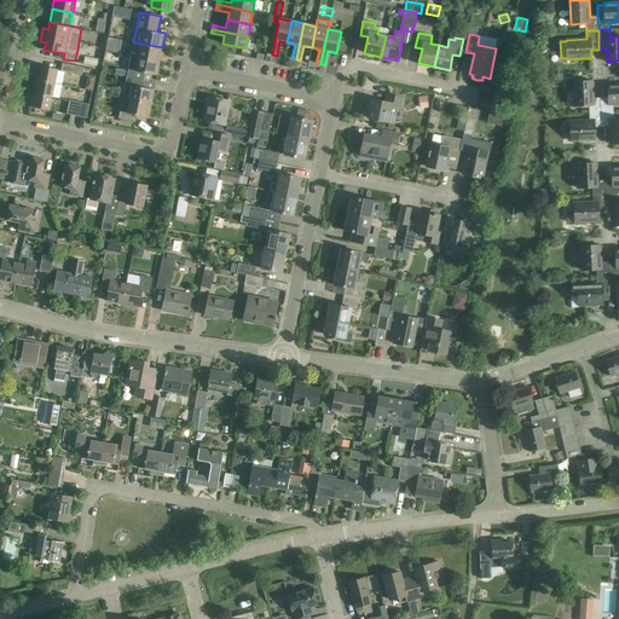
[(115,42),(108,41),(105,51),(114,52),(115,42)]
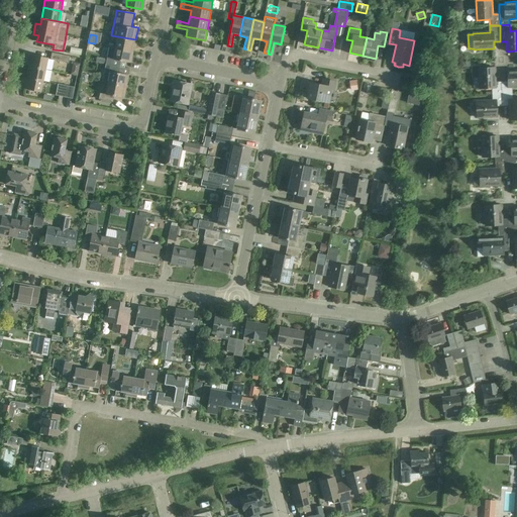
[(116,41),(114,47),(133,52),(135,39),(111,35),(110,40),(116,41)]
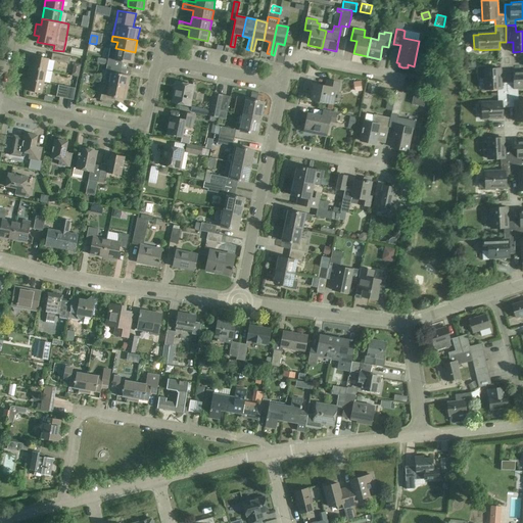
[(115,48),(110,47),(106,64),(122,67),(123,61),(133,63),(135,52),(115,48)]
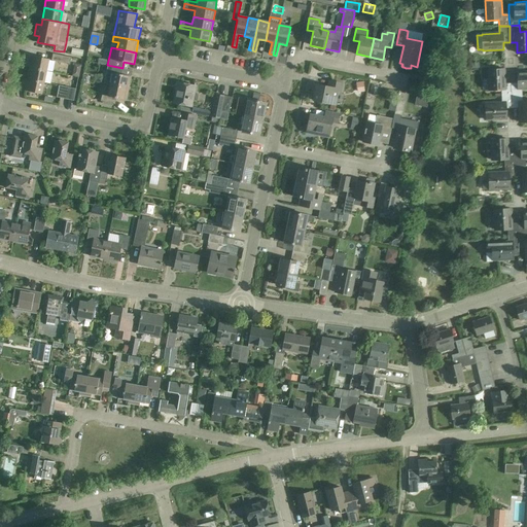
[(72,49),(71,55),(82,58),(83,51),(72,49)]
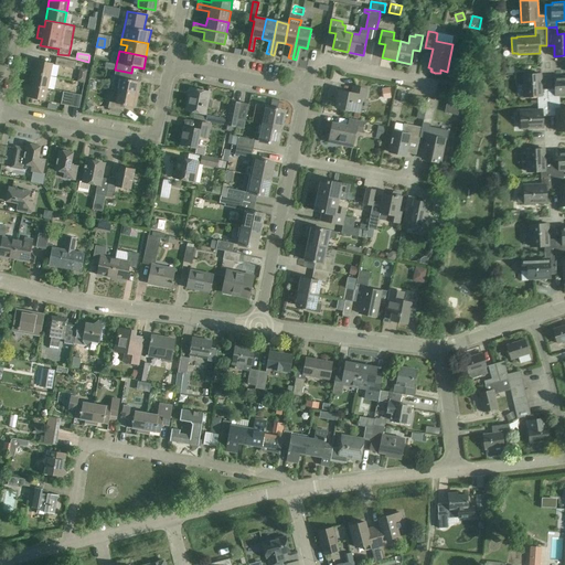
[(56,57),(55,65),(75,68),(76,62),(56,57)]
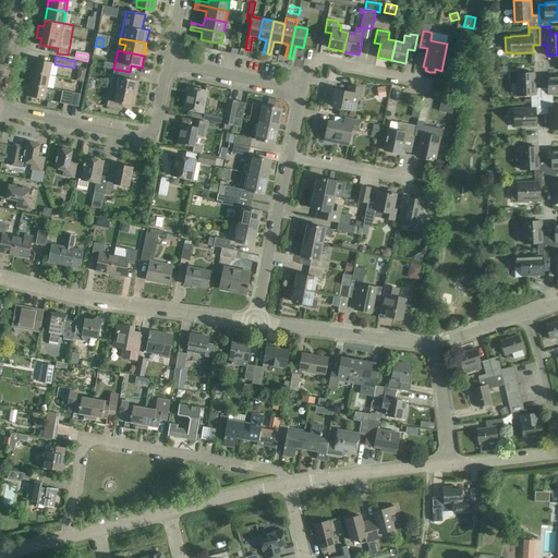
[(35,59),(32,72),(50,75),(52,63),(35,59)]
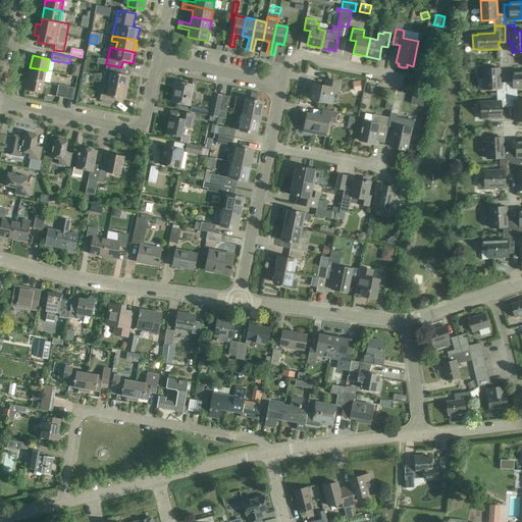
[(120,73),(121,67),(106,64),(105,70),(104,76),(110,79),(109,84),(127,87),(129,75),(120,73)]
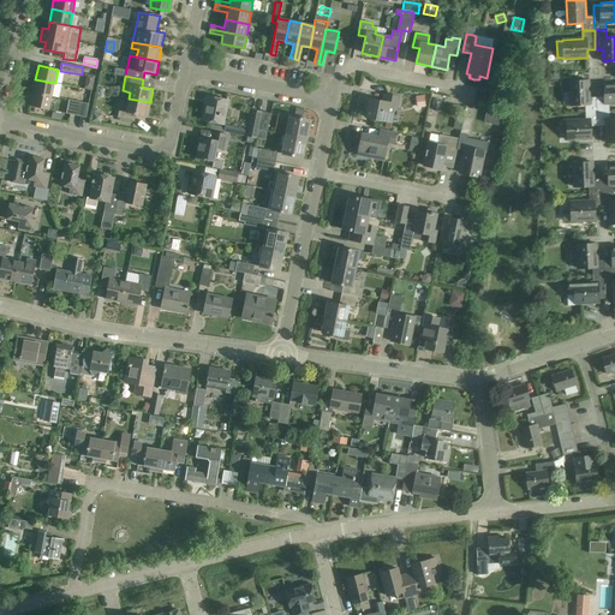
[(35,79),(33,93),(52,96),(55,83),(35,79)]
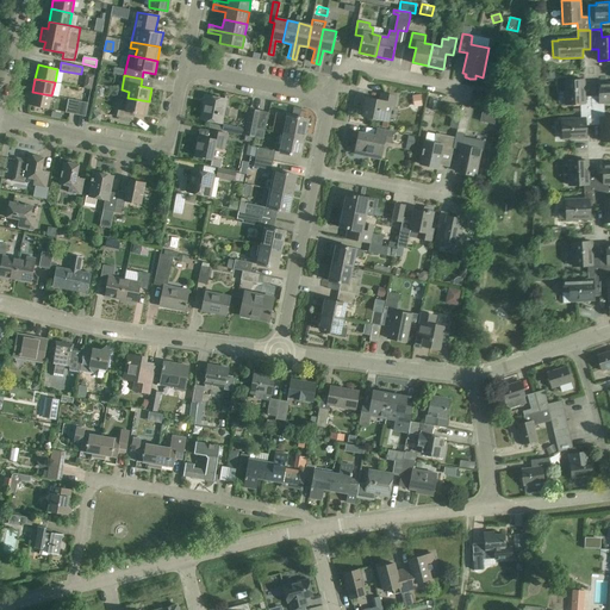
[(580,104),(582,111),(593,111),(592,97),(585,97),(584,80),(565,80),(566,104),(580,104)]
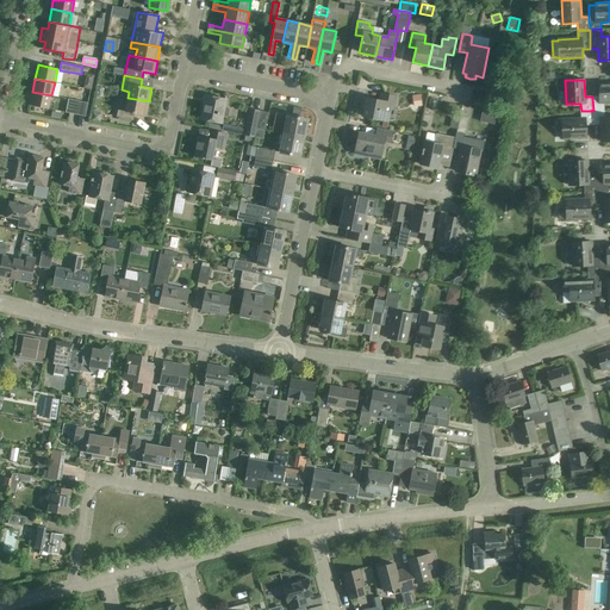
[(592,97),(593,111),(605,111),(604,103),(609,101),(609,82),(599,83),(599,95),(592,97)]
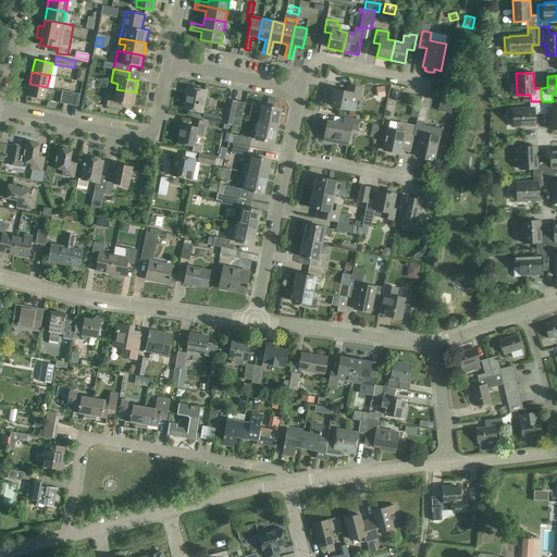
[(45,99),(47,87),(29,84),(27,96),(45,99)]
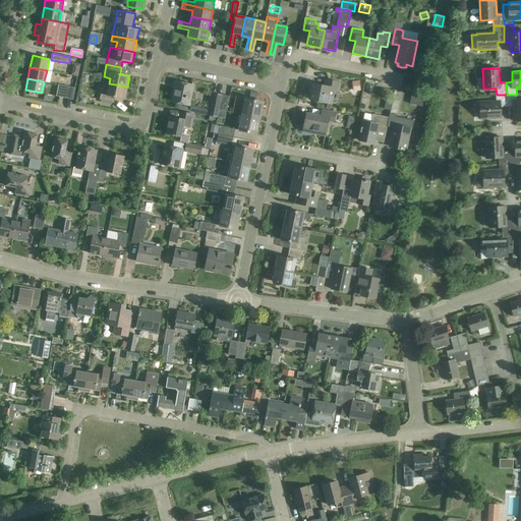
[(312,84),(309,100),(331,105),(334,91),(337,91),(339,83),(326,80),(324,87),(312,84)]
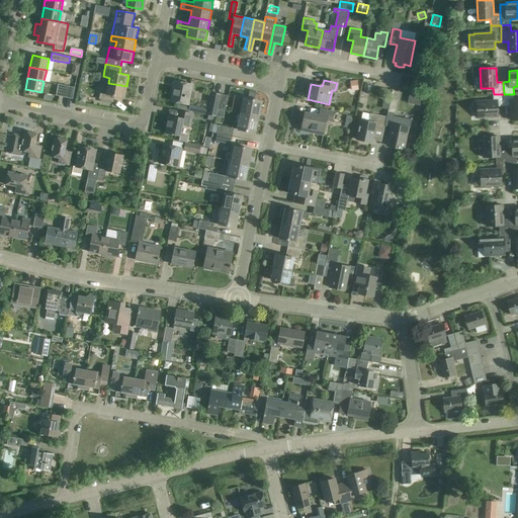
[(175,81),(171,101),(189,105),(190,99),(192,99),(194,98),(195,93),(194,92),(191,91),(193,85),(175,81)]
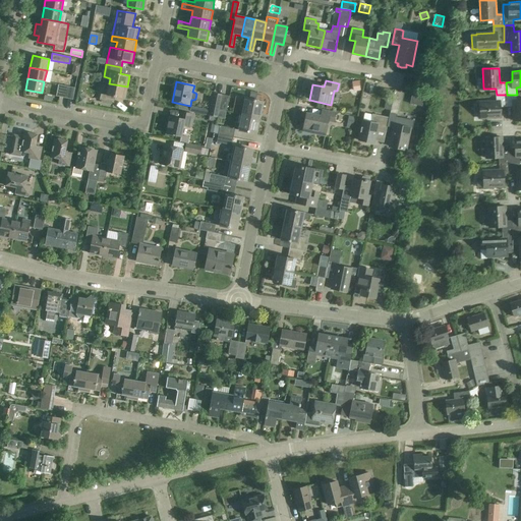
[(352,82),(354,92),(361,91),(359,81),(352,82)]
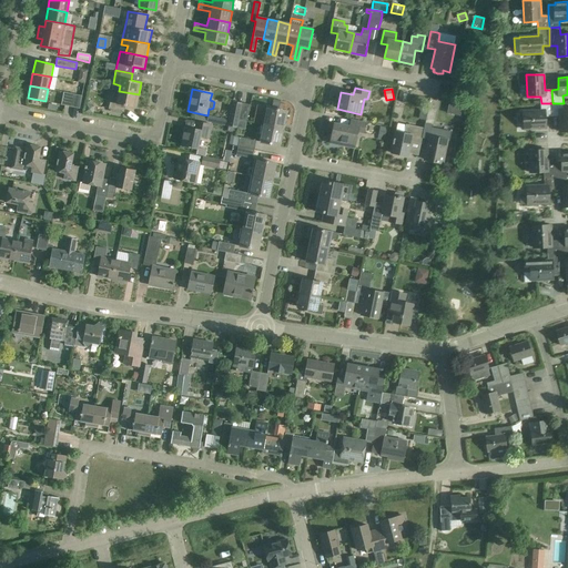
[(125,105),(137,108),(139,94),(119,91),(117,103),(110,102),(109,109),(124,112),(125,105)]
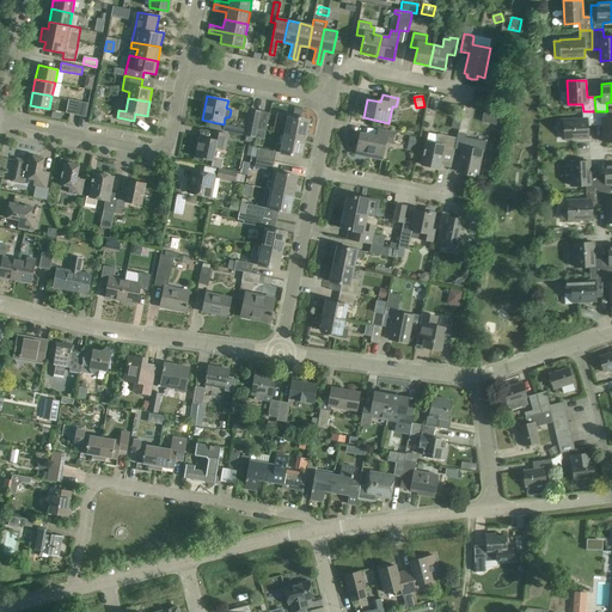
[(86,117),(89,104),(68,99),(66,114),(86,117)]
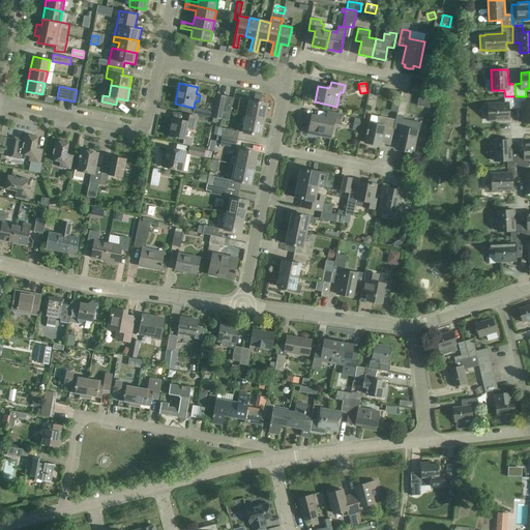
[(373,87),(371,95),(378,96),(380,88),(373,87)]
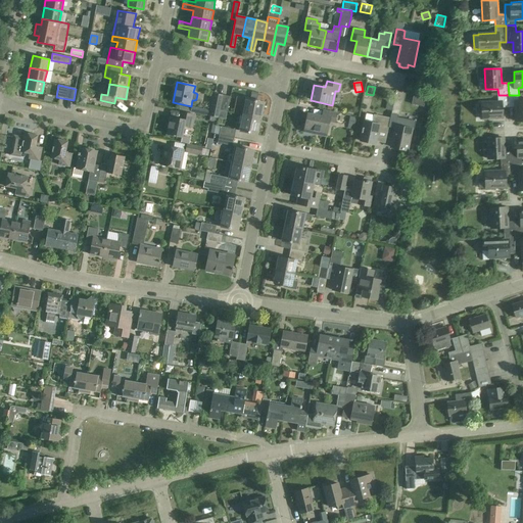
[(218,117),(219,110),(222,95),(214,93),(208,115),(218,117)]
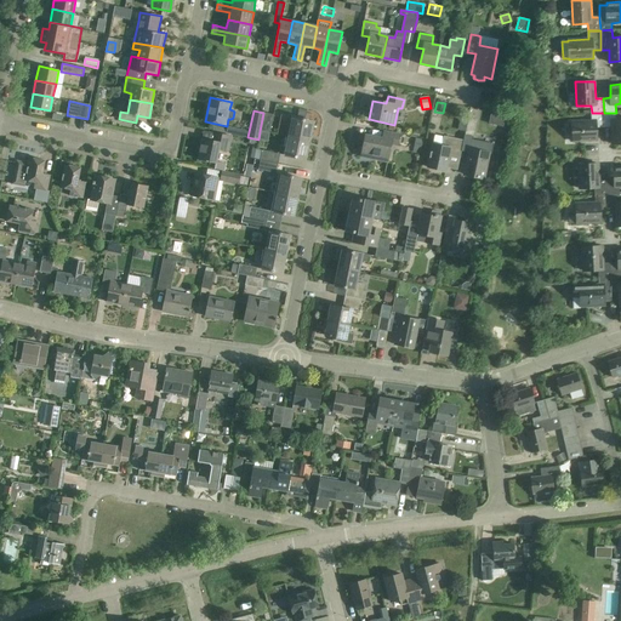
[(260,131),(271,132),(274,115),(263,113),(260,131)]
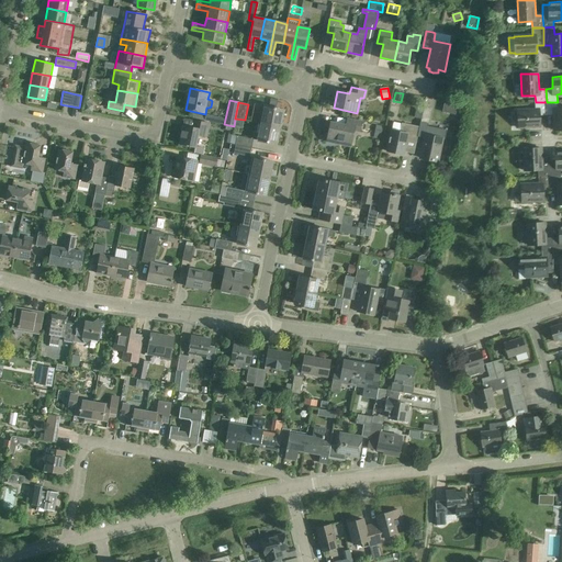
[(547,114),(547,102),(536,102),(536,110),(518,110),(518,127),(540,126),(540,115),(547,114)]
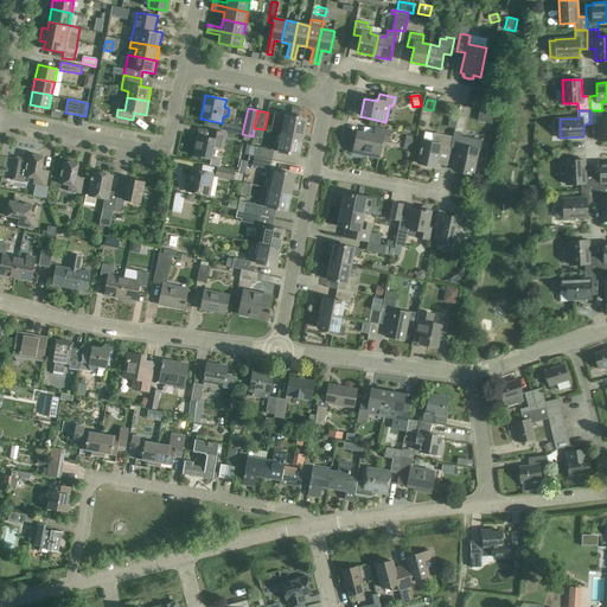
[(602,110),(590,110),(590,123),(598,123),(599,141),(606,140),(606,116),(602,117),(602,110)]
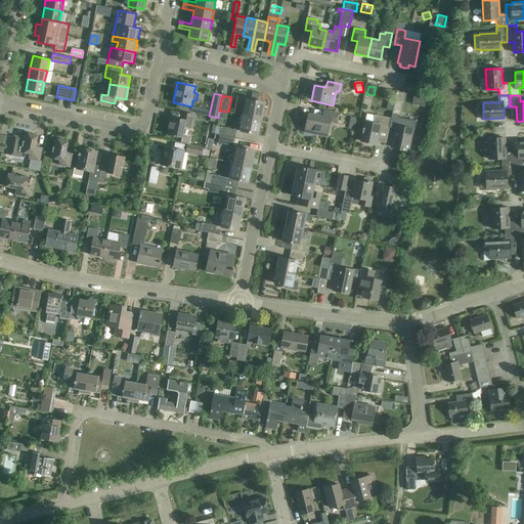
[(246,107),(244,115),(261,118),(264,102),(257,100),(254,100),(251,99),(245,98),(243,107),(246,107)]
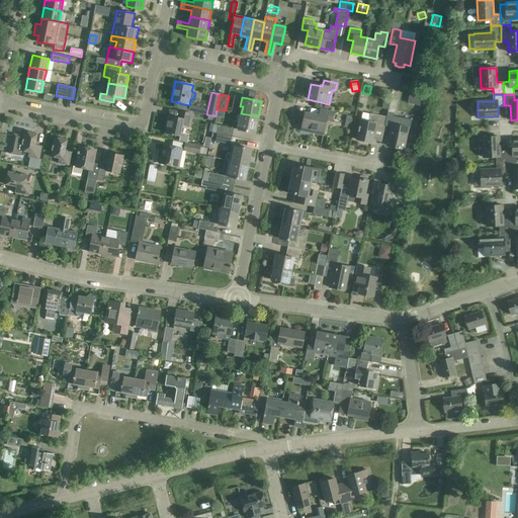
[(391,98),(385,123),(391,124),(389,135),(391,135),(389,147),(404,149),(408,127),(394,124),(398,100),(391,98)]
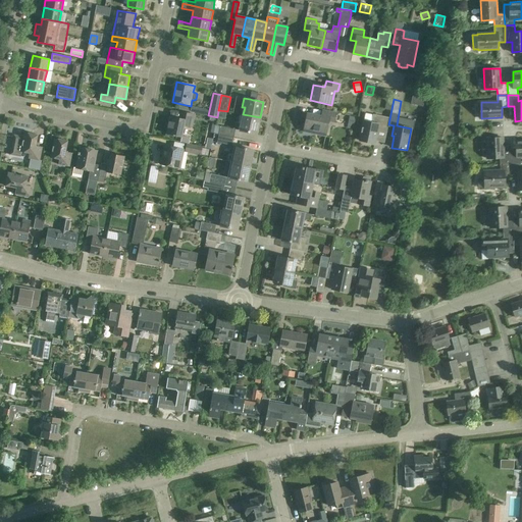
[(307,114),(303,132),(312,134),(313,131),(325,133),(328,121),(333,122),(335,113),(322,110),(321,117),(307,114)]
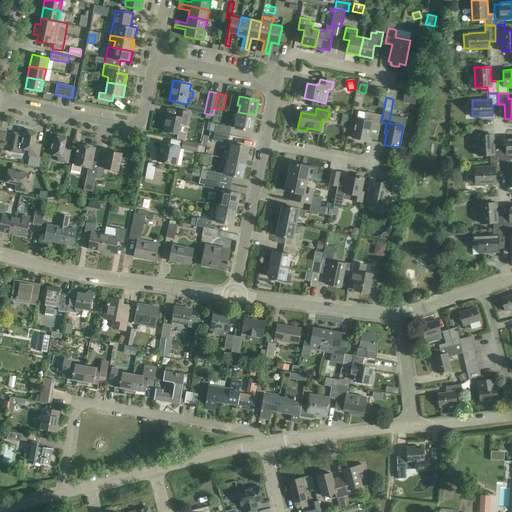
[(179,123),(187,125),(190,112),(179,110),(177,117),(166,115),(163,131),(177,134),(179,123)]
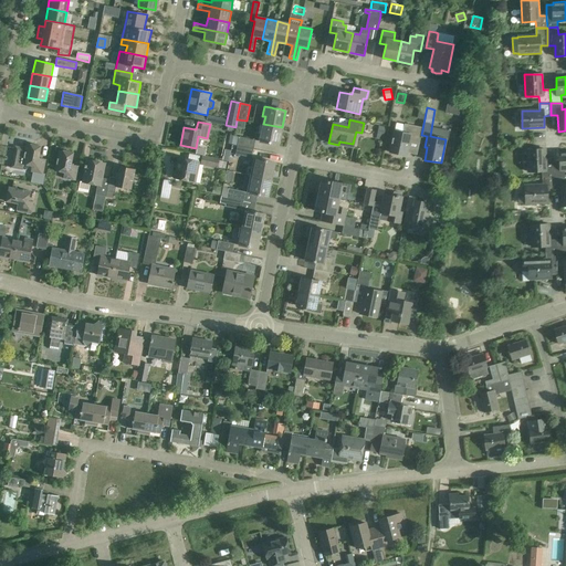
[(259,130),(258,140),(279,145),(282,127),(263,124),(262,132),(259,130)]
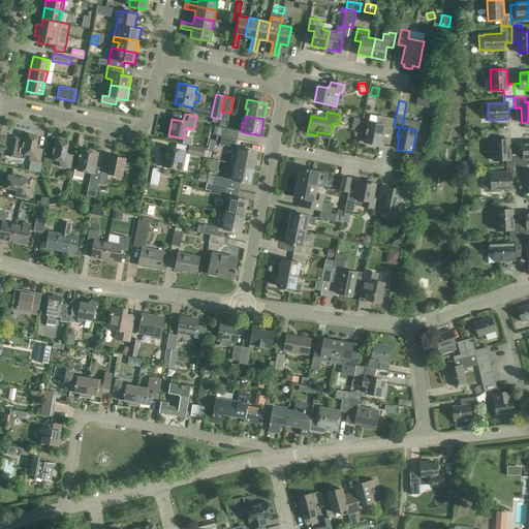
[(378,146),(381,133),(391,135),(394,120),(378,117),(377,124),(368,122),(364,143),(378,146)]
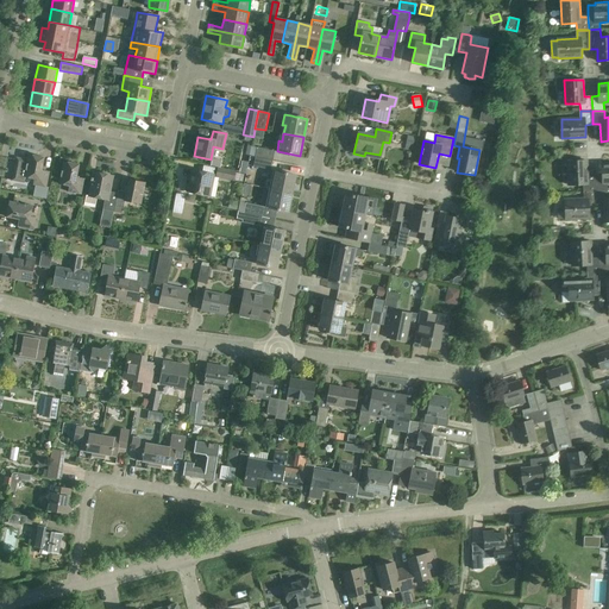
[(406,145),(414,146),(416,137),(408,136),(406,145)]
